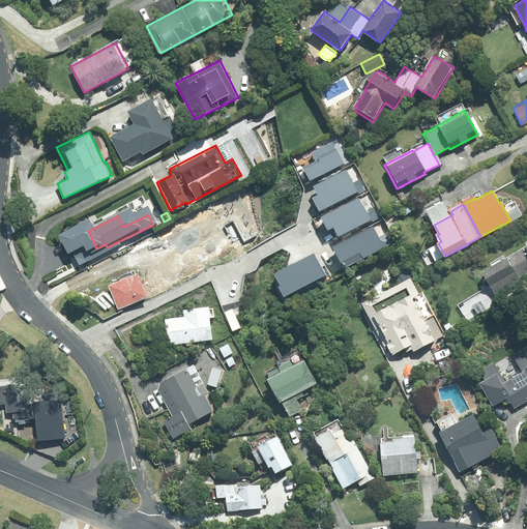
[(526,245),(518,252),(526,267),(526,245)]
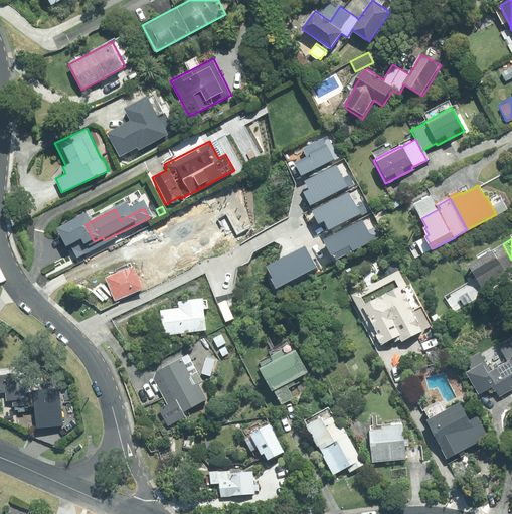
[(505,268),(511,263),(511,260),(503,244),(468,265),(481,285),(506,270),(505,268)]
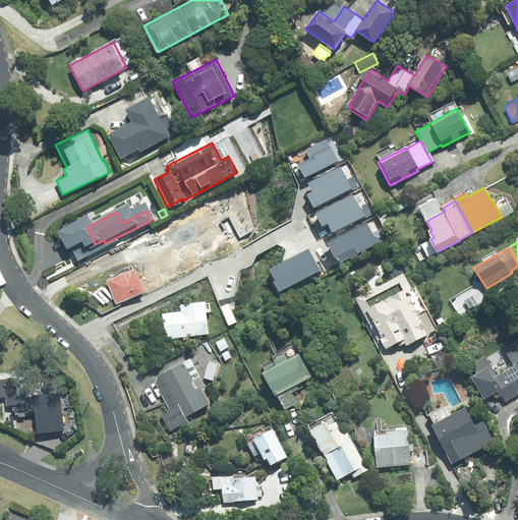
[(138,269),(107,280),(115,303),(147,291),(138,269)]
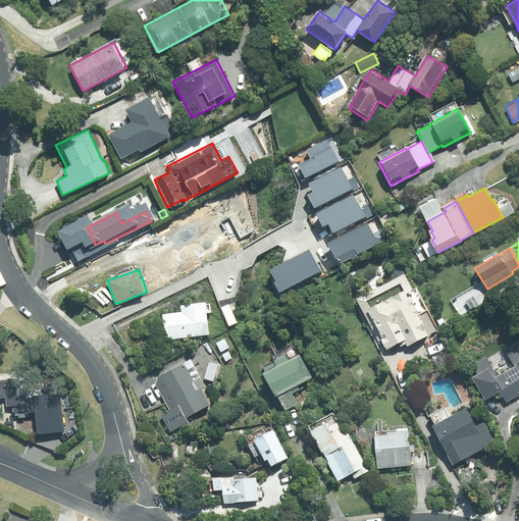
[(403,273),(355,298),(377,340),(379,339),(385,350),(404,340),(407,346),(427,334),(417,315),(420,313),(411,297),(415,295),(403,273)]
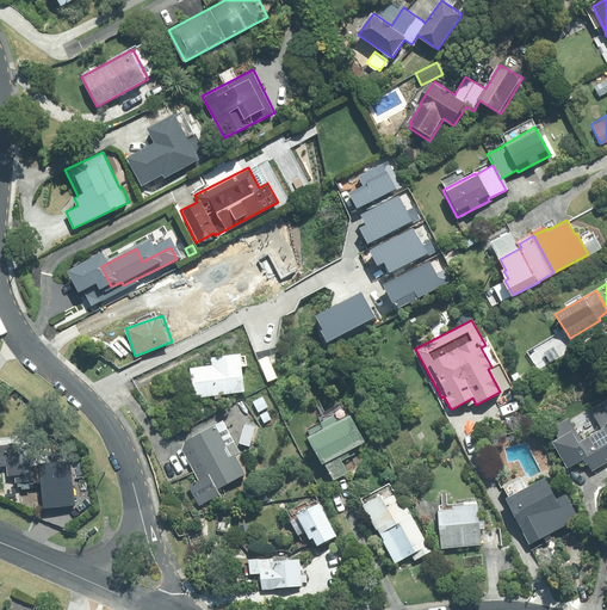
[(193,398),(247,390),(243,353),(212,357),(214,364),(190,367),(193,398)]
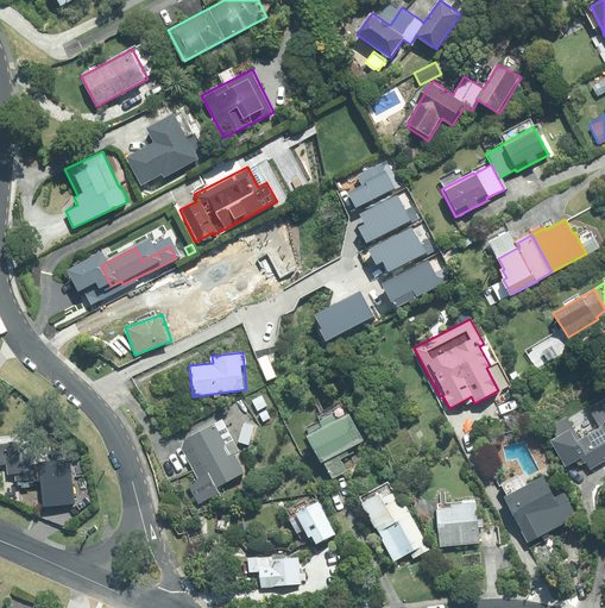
[(266,405),(262,394),(251,400),(256,411),(266,405)]
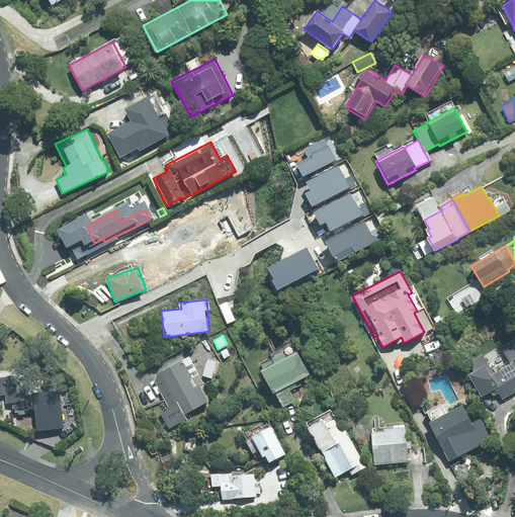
[(514,345),(504,352),(509,361),(494,369),(491,363),(469,374),(483,397),(495,390),(498,394),(499,393),(502,399),(510,395),(514,404),(514,345)]
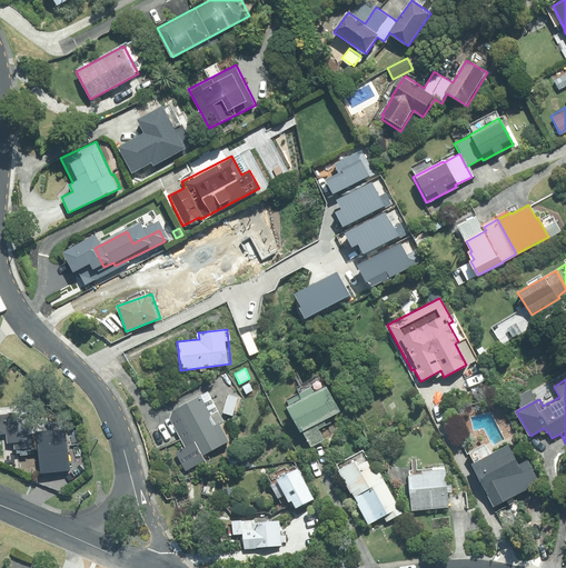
[(287,400),(309,447),(324,440),(318,428),(333,420),(330,417),(343,411),(330,387),(323,390),(318,380),(299,390),(300,394),(287,400)]
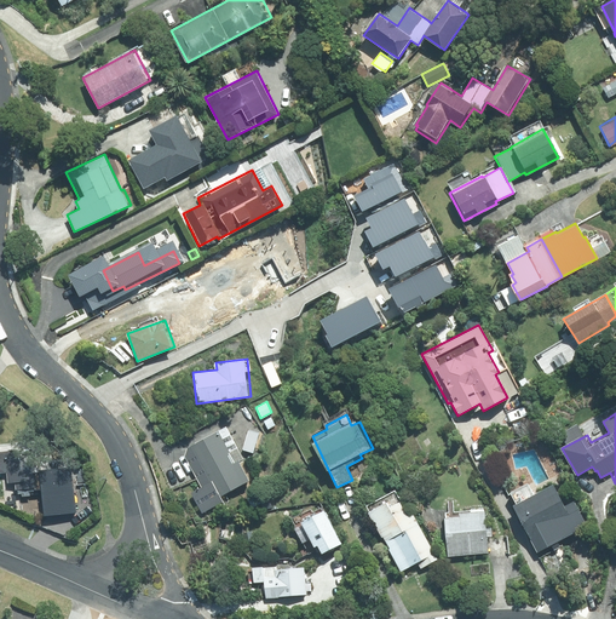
[(275,424),(271,417),(263,420),(266,428),(275,424)]
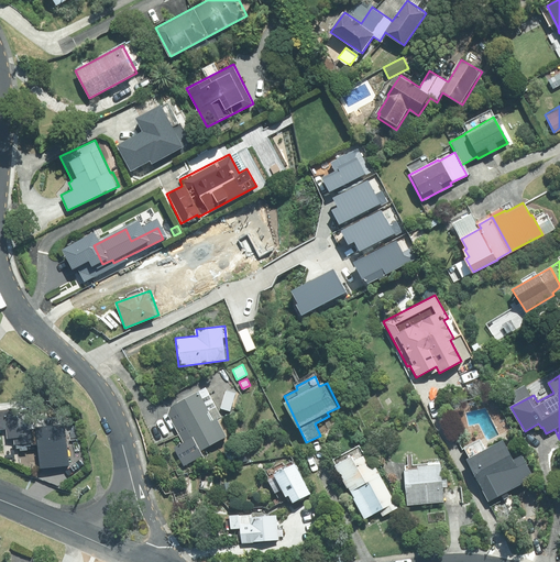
[(172,405),(197,451),(227,434),(218,417),(211,420),(207,411),(209,410),(198,390),(172,405)]
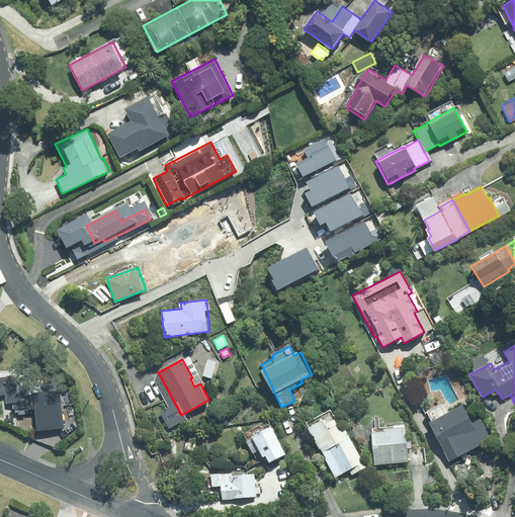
[(33,382),(32,371),(13,373),(14,376),(0,377),(0,396),(5,396),(6,404),(11,404),(12,410),(14,410),(14,413),(17,412),(17,414),(30,413),(30,410),(34,409),(34,411),(38,410),(40,424),(57,422),(55,409),(63,408),(61,390),(46,392),(45,381),(33,382)]
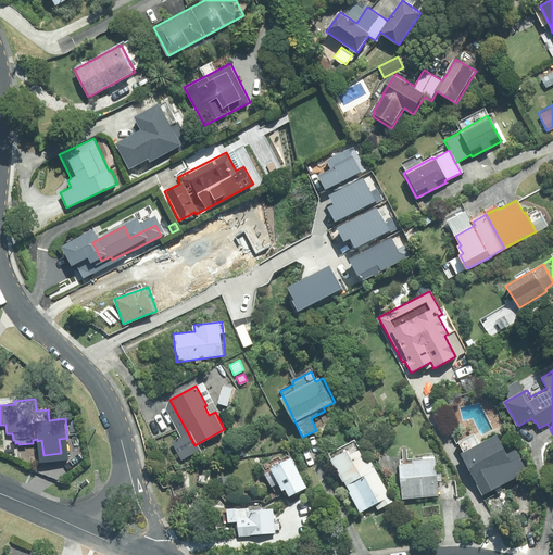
[(461,455),(482,496),(528,472),(516,450),(508,454),(498,436),(478,445),(473,434),(459,442),(464,453),(461,455)]
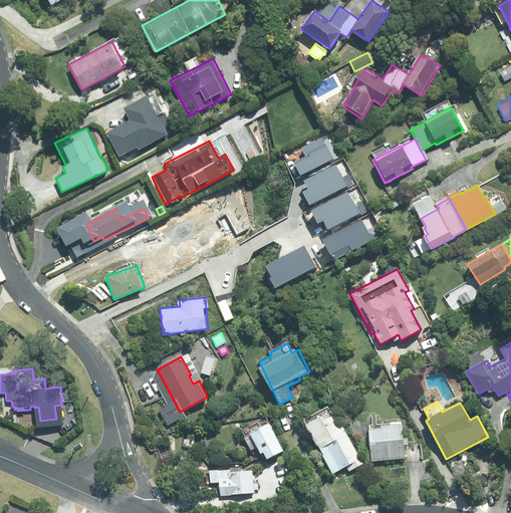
[(327,407),(303,420),(317,445),(318,445),(323,454),(322,455),(331,473),(345,466),(347,471),(361,463),(341,425),(338,426),(327,407)]
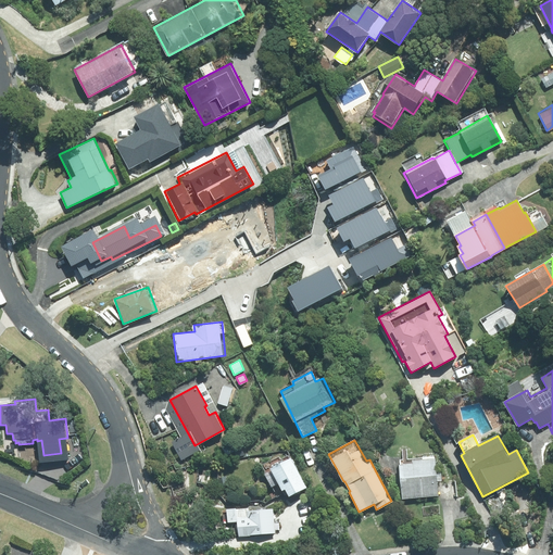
[(401,497),(437,494),(434,455),(398,458),(401,497)]
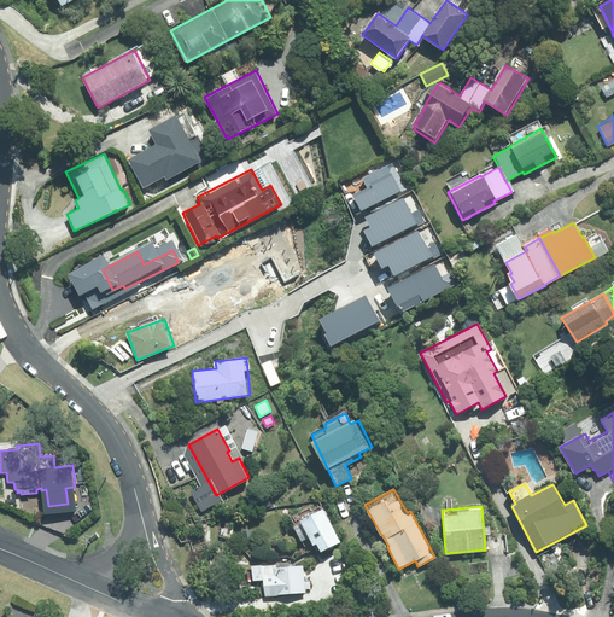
[(340,541),(325,508),(302,521),(314,545),(317,543),(321,551),(340,541)]
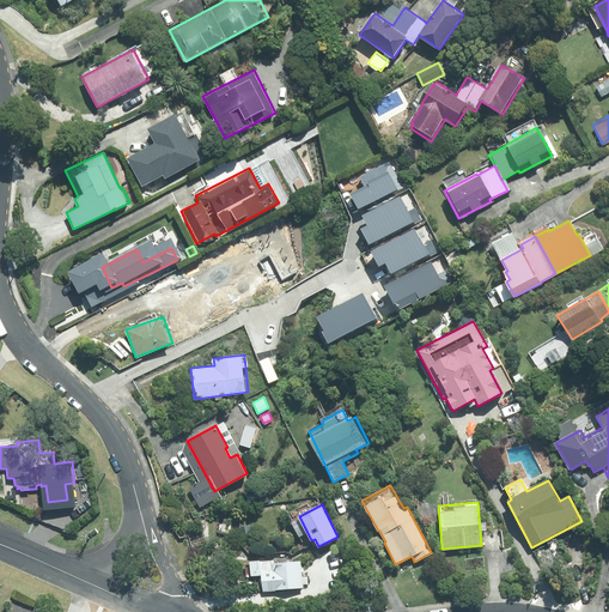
[(260,570),(261,591),(300,588),(299,561),(272,563),(272,570),(260,570)]
